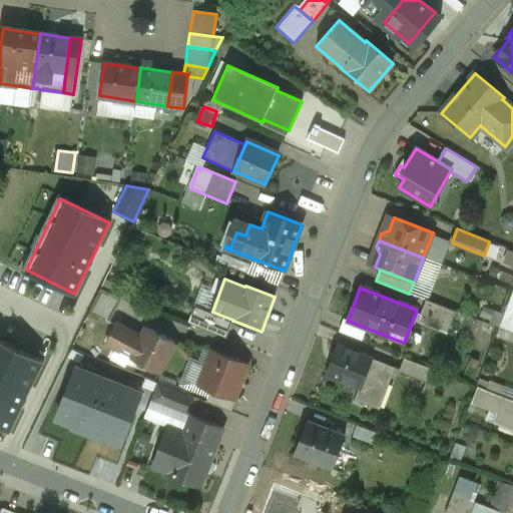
[(122,299),(101,290),(90,311),(110,322),(122,299)]
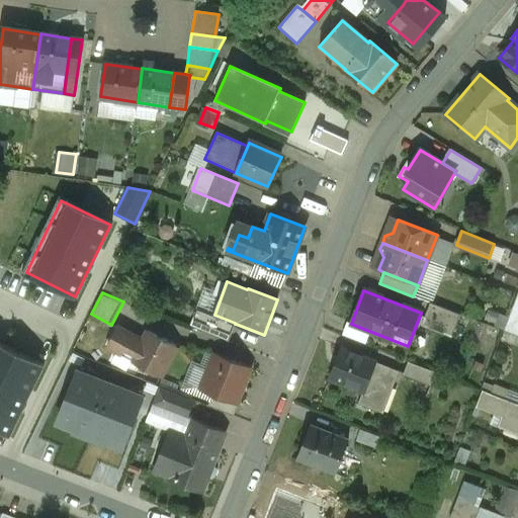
[(517,292),(504,331),(517,336),(517,292)]
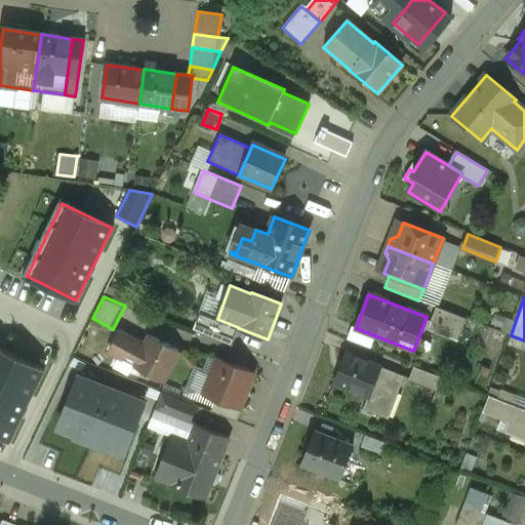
[(467,319),(436,308),(430,323),(458,334),(455,341),(457,342),(467,319)]
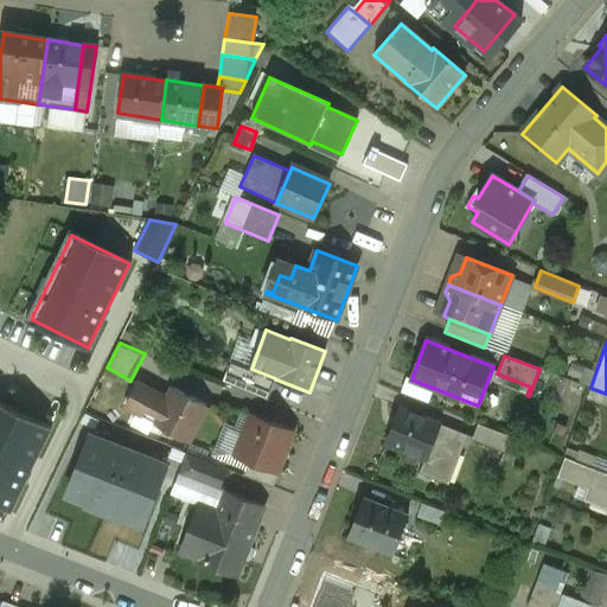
[(275,378),(251,369),(250,371),(230,362),(222,382),(268,401),(276,379),(275,379),(275,378)]
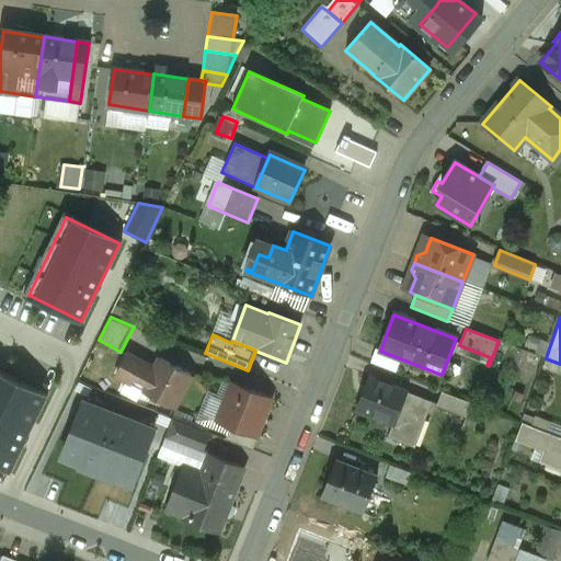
[(160,359),(153,371),(127,356),(126,357),(118,353),(110,369),(117,374),(144,388),(142,390),(174,408),(191,376),(160,359)]
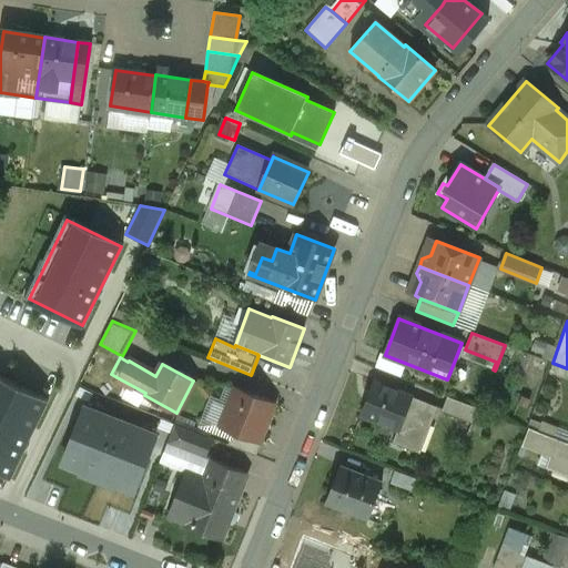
[(47,401),(0,377),(0,472),(10,477),(47,401)]
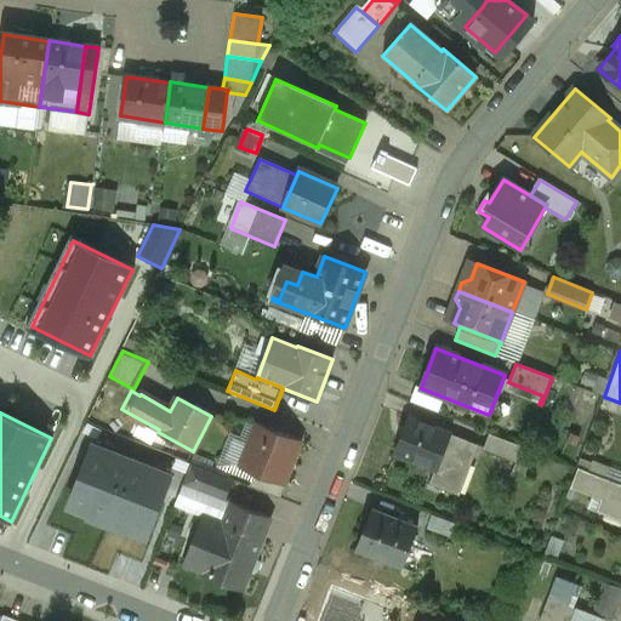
[(449,433),(409,419),(394,455),(434,471),(449,433)]
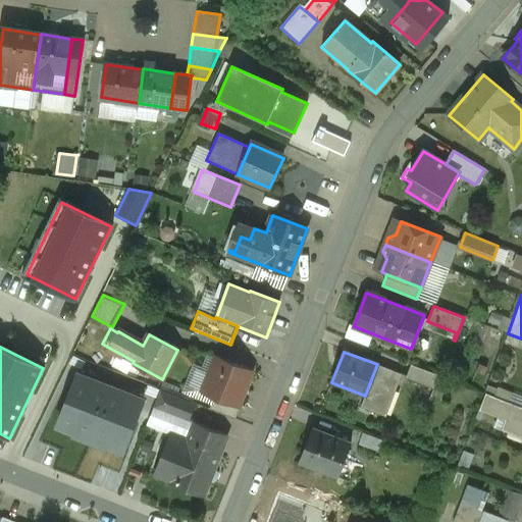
[(253,372),(216,358),(203,392),(214,397),(239,406),(240,405),(253,372)]
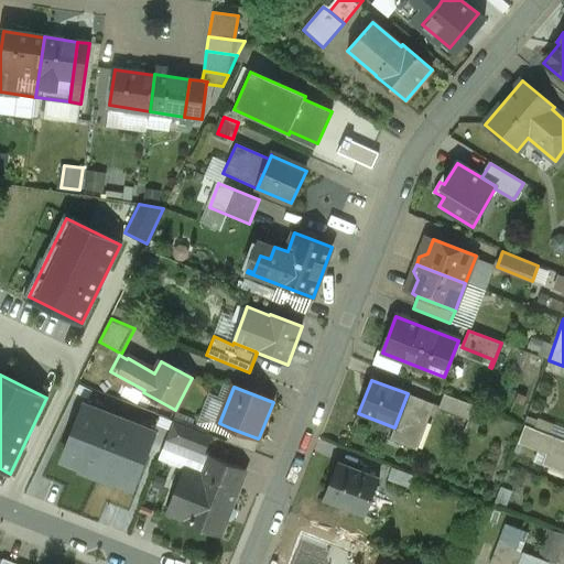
[(432,403),(408,393),(394,427),(390,440),(410,447),(421,421),(425,422),(432,403)]
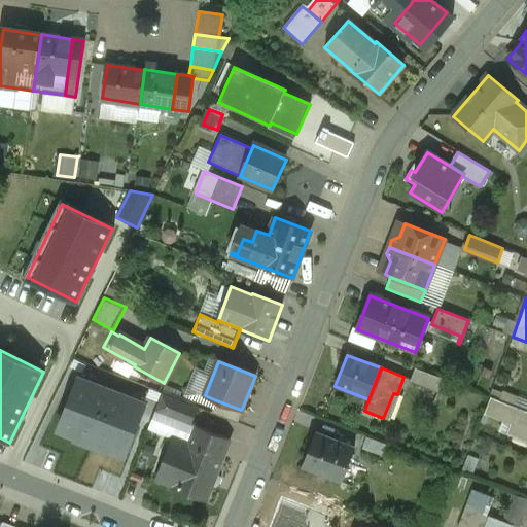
[(444,379),(415,369),(410,382),(438,393),(444,379)]
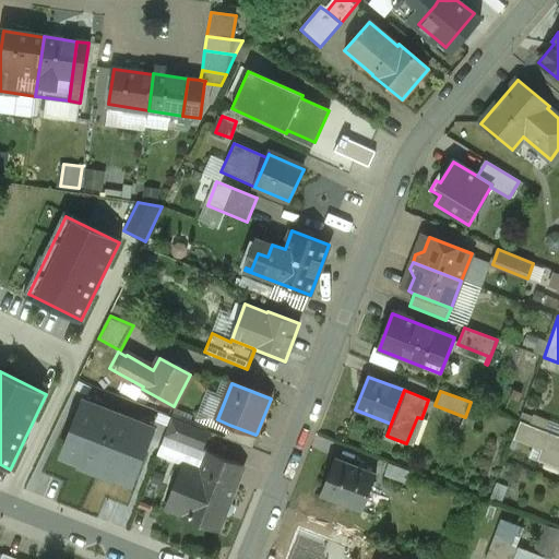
[(60,456),(80,464),(79,467),(96,474),(120,412),(83,397),(60,456)]
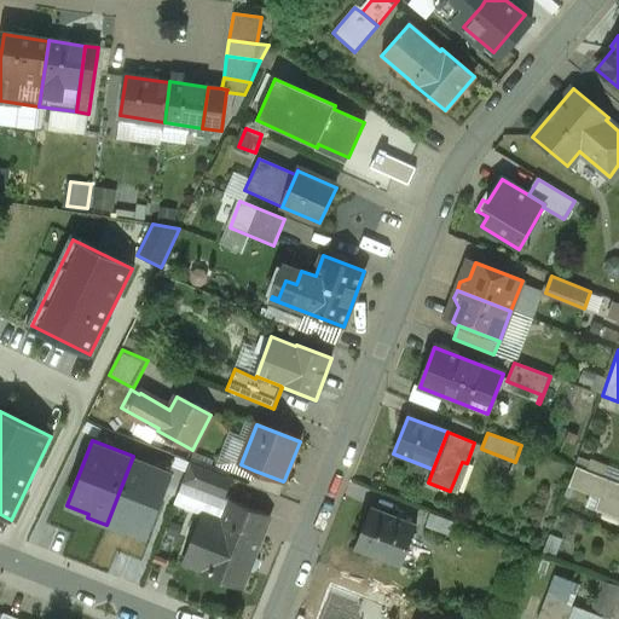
[(133,456),(106,525),(123,532),(125,528),(146,537),(172,472),(133,456)]
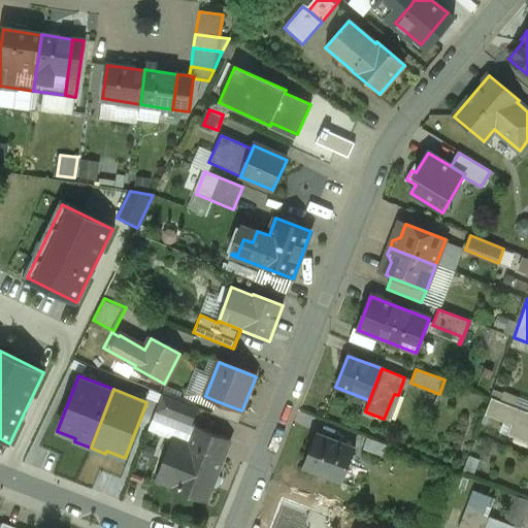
[(196,408),(162,395),(156,413),(189,426),(196,408)]
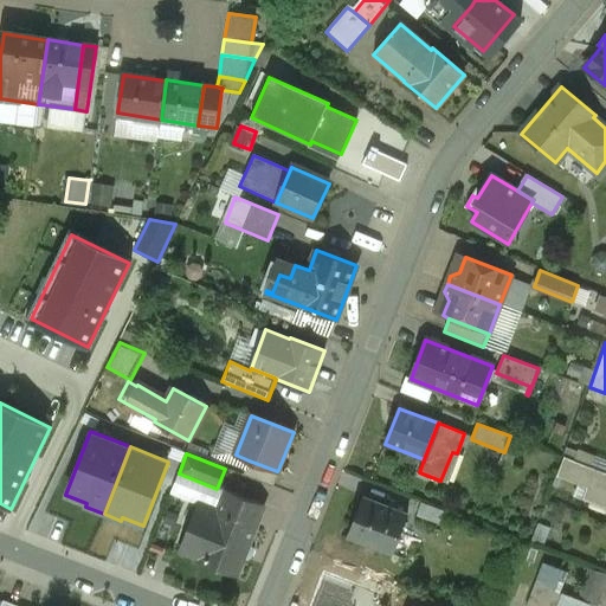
[(605,474),(563,457),(556,475),(590,488),(585,498),(605,507),(605,474)]
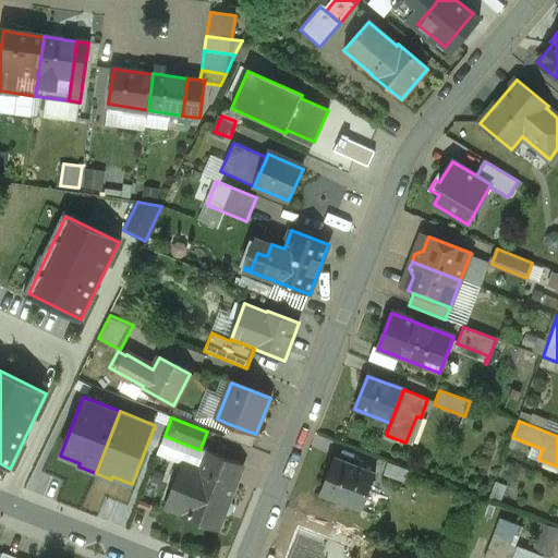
[(255,434),(229,424),(223,437),(252,449),(258,434),(256,433),(255,434)]
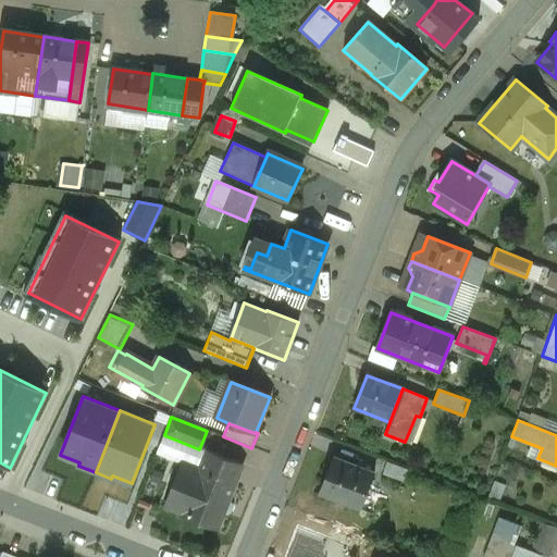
[(208,452),(201,469),(185,462),(168,505),(184,511),(183,514),(218,527),(243,465),(208,452)]
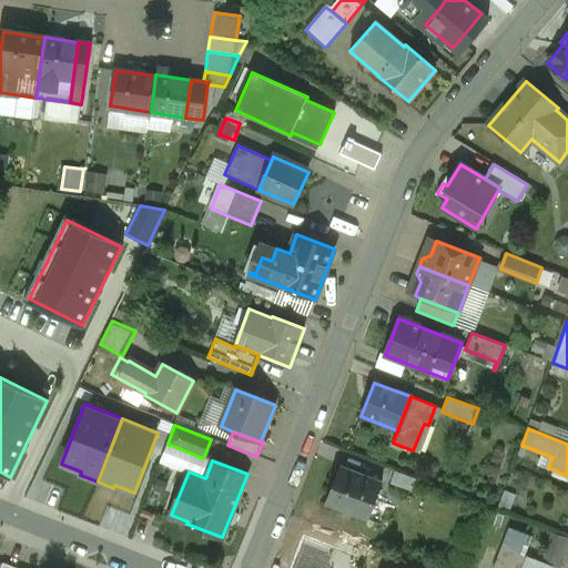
[(382,484),(340,467),(326,503),(368,519),(382,484)]
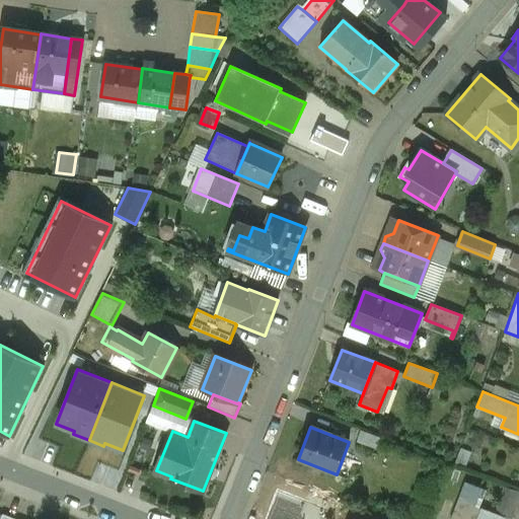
[(467,483),(463,498),(484,503),(488,488),(467,483)]
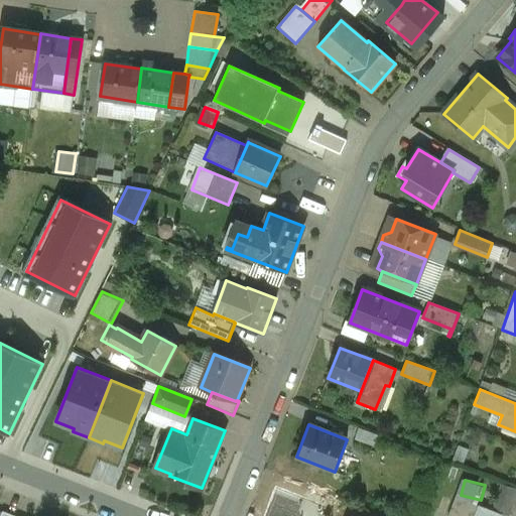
[(513,514),(515,506),(515,486),(504,482),(495,508),(513,514)]
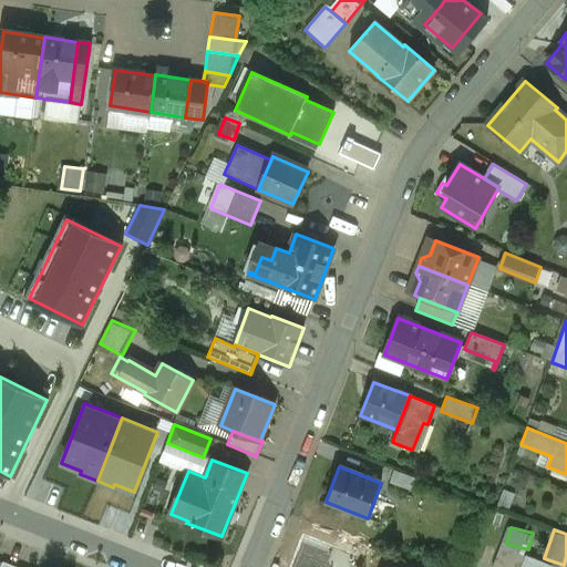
[(357,566),(360,559),(311,539),(299,566),(357,566)]
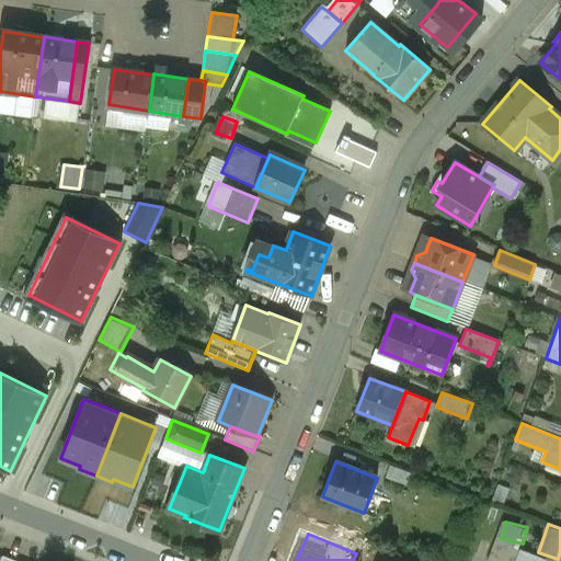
[(516,560),(521,550),(495,540),(487,560),(516,560)]
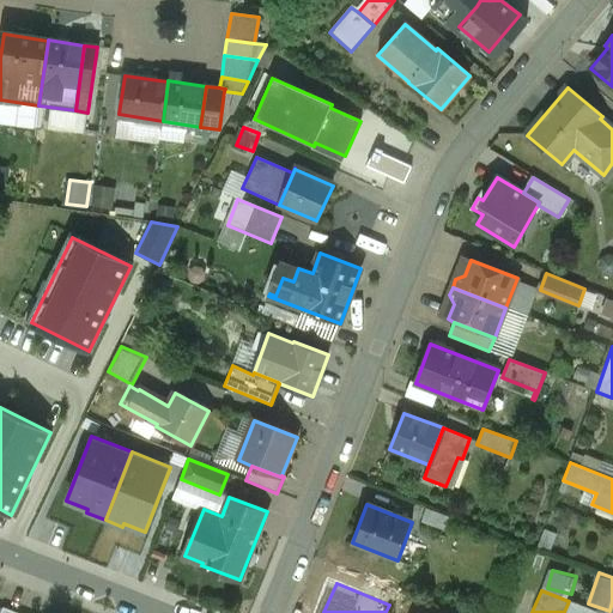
[(595,612),(596,612),(569,601),(564,612),(595,612)]
